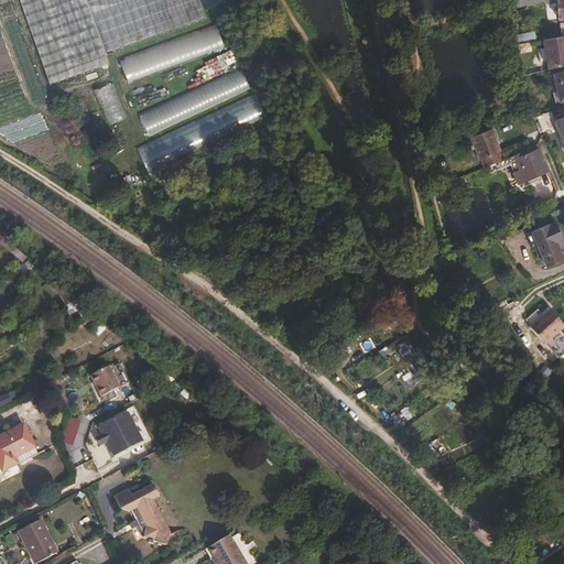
[(105,53),(114,50),(91,0),(20,0),(51,85),(109,64),(105,53)]
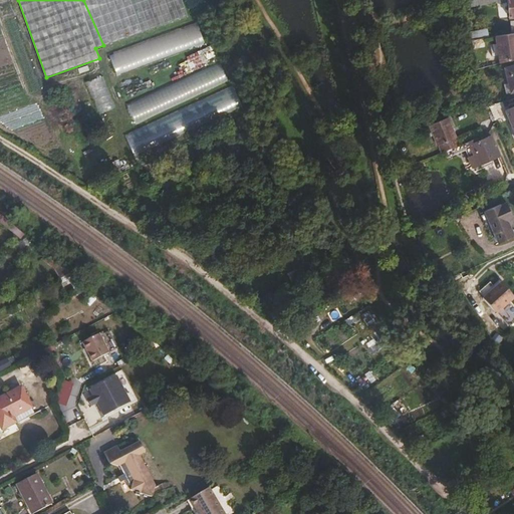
[(83,0),(103,45),(187,15),(181,0),(83,0)]
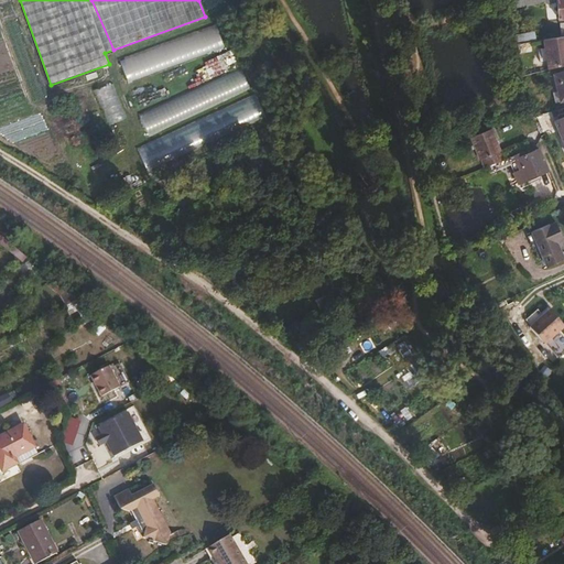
[(556,0),(520,0),(510,1),(511,9),(557,2),(556,0)]
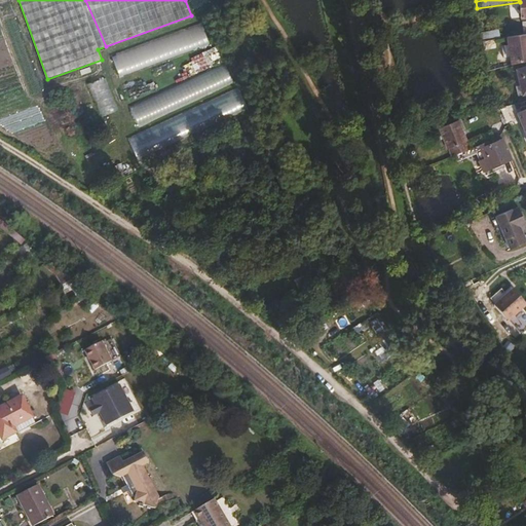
[(118,74),(208,47),(201,27),(112,52),(118,74)]
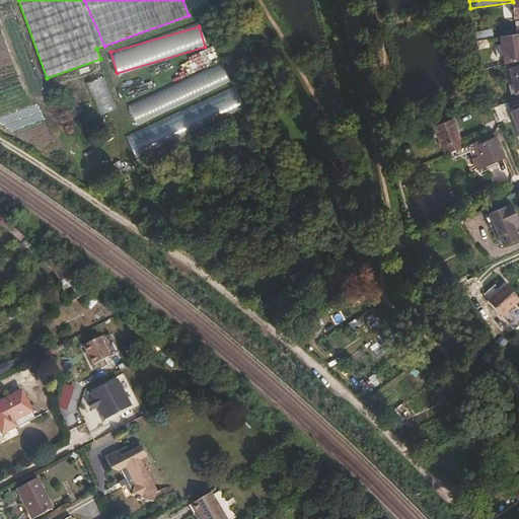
[(474,32),(476,41),(494,38),(493,28),(474,32)]
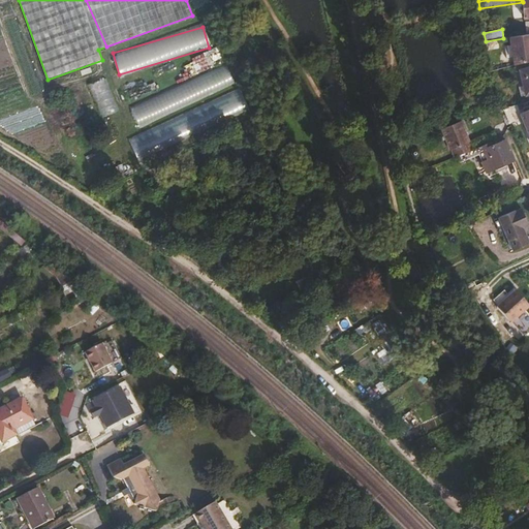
[(515,65),(528,61),(528,34),(509,37),(515,65)]
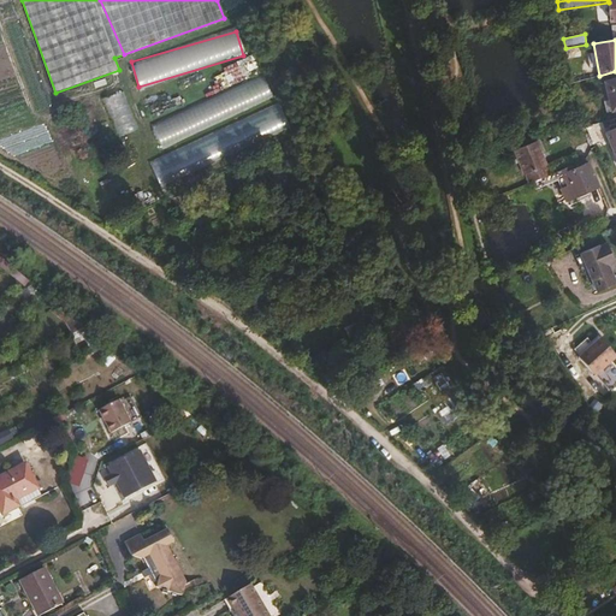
[(159,143),(274,99),(266,77),(150,120),(159,143)]
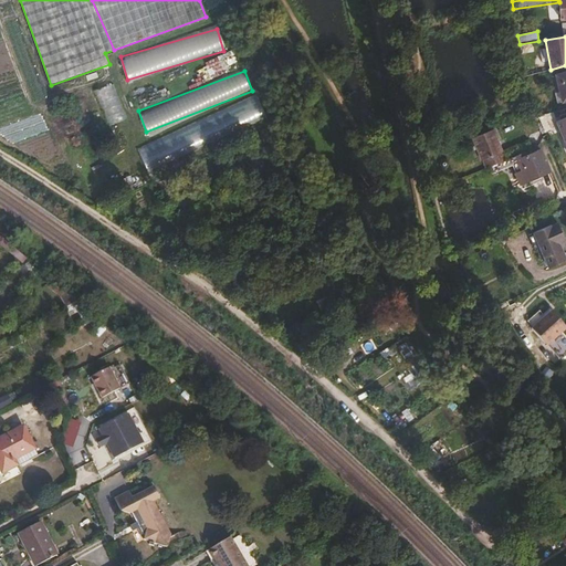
[(559,92),(563,102),(563,103),(565,102),(565,72),(555,75),(559,92)]
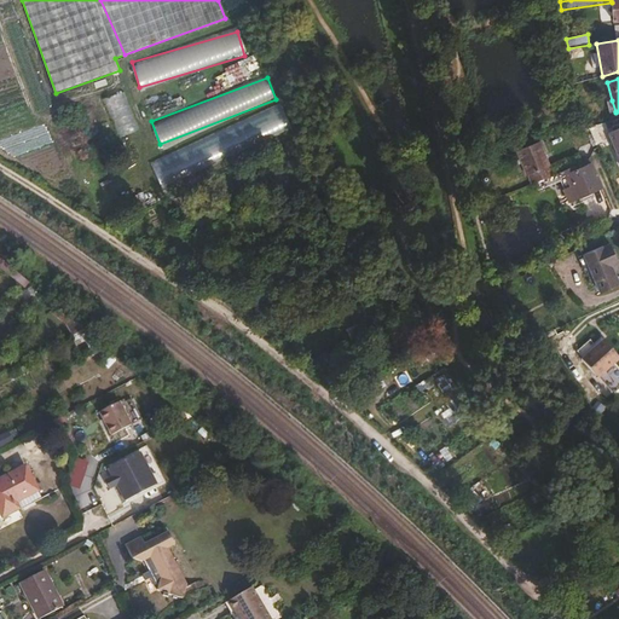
[(121,91),(103,99),(119,136),(138,127),(121,91)]
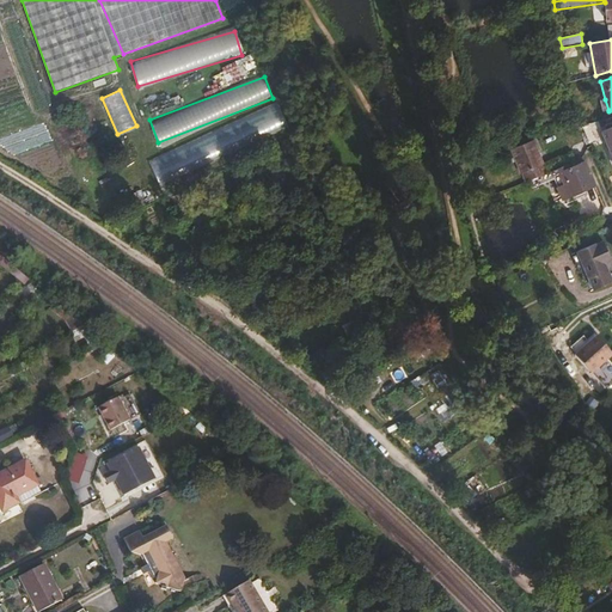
[(598,122),(583,127),(587,135),(594,132),(594,130),(600,128),(598,122)]
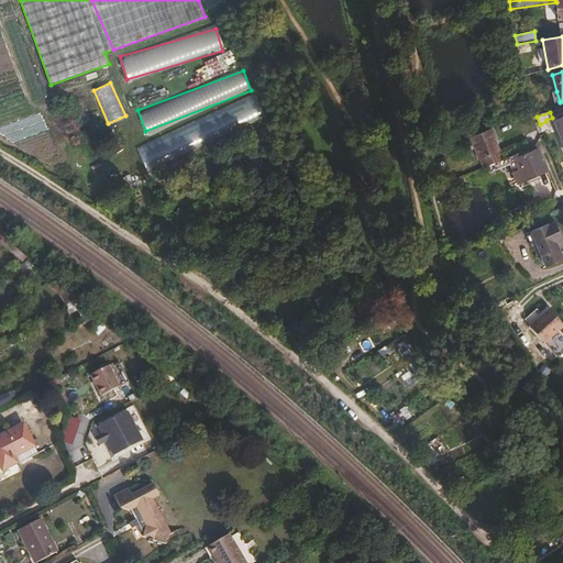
[(192,125),(136,146),(143,165),(199,144),(192,125)]
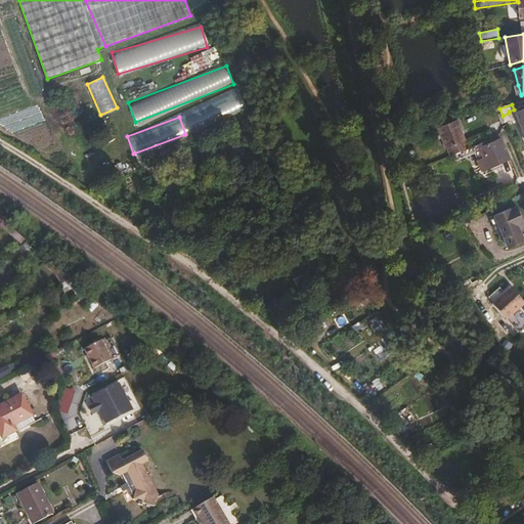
[(447,148),(450,156),(468,148),(464,141),(466,140),(456,120),(437,128),(446,149),(447,148)]
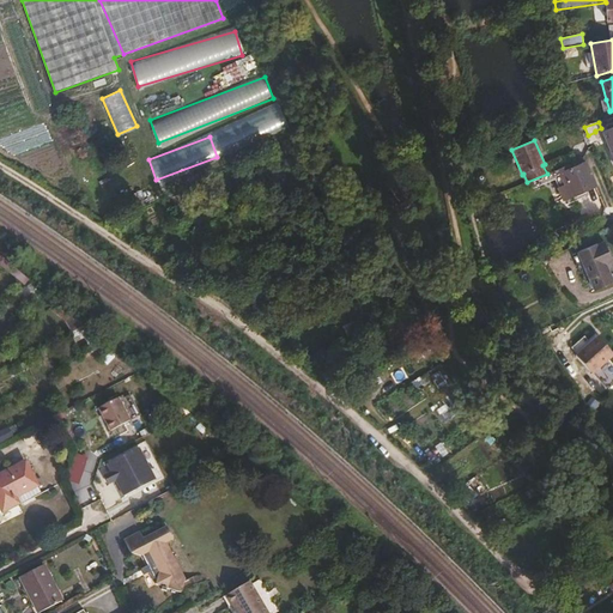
[(564,200),(596,186),(587,162),(583,163),(582,159),(552,171),(564,200)]
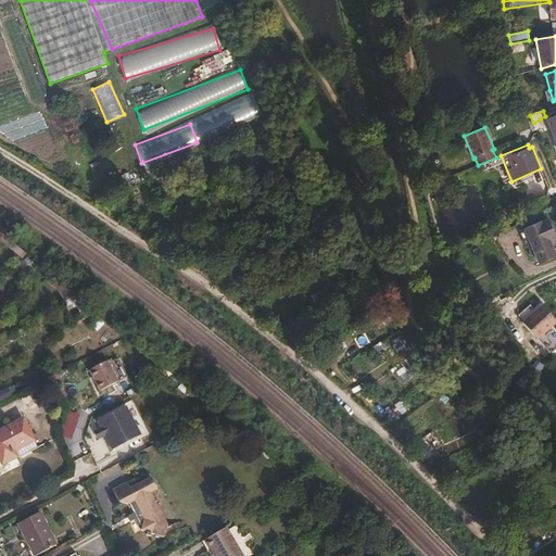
[(542,220),(523,228),(539,264),(555,255),(555,252),(550,239),(555,237),(548,218),(542,222),(542,220)]
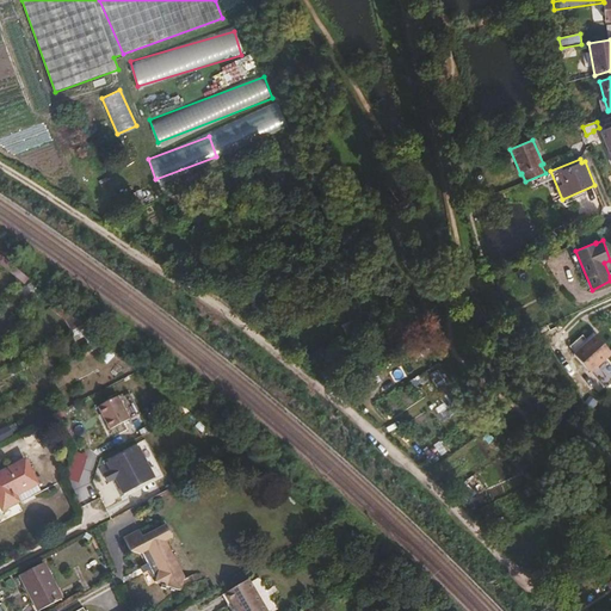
[(10,267),(0,272),(0,296),(19,285),(10,267)]
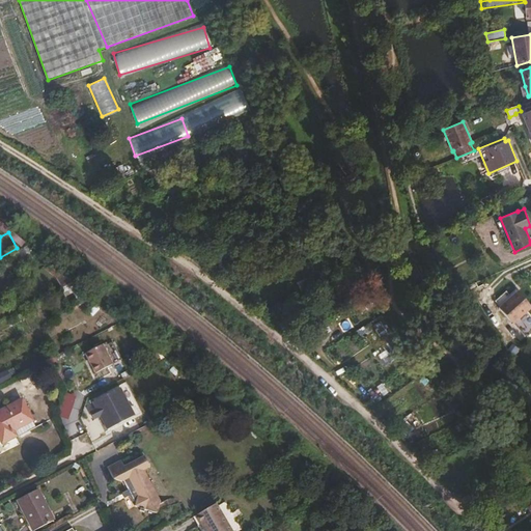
[(73,282),(50,263),(44,267),(57,278),(62,288),(73,282)]
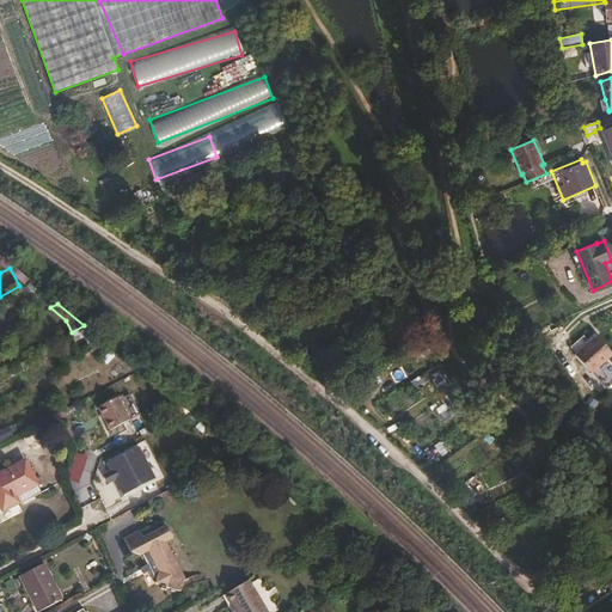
[(396,319),(384,325),(392,342),(404,336),(396,319)]
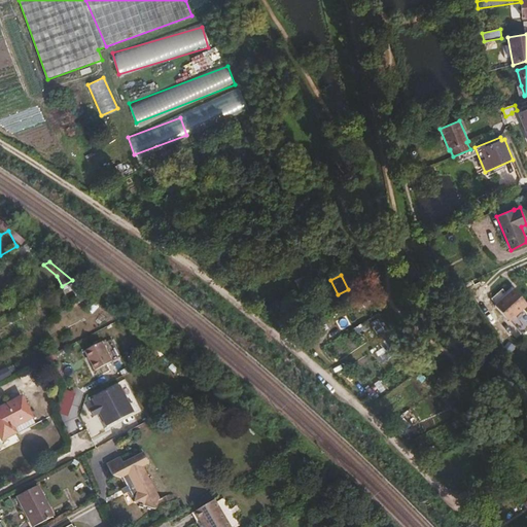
[(92,296),(72,280),(62,286),(73,307),(92,296)]
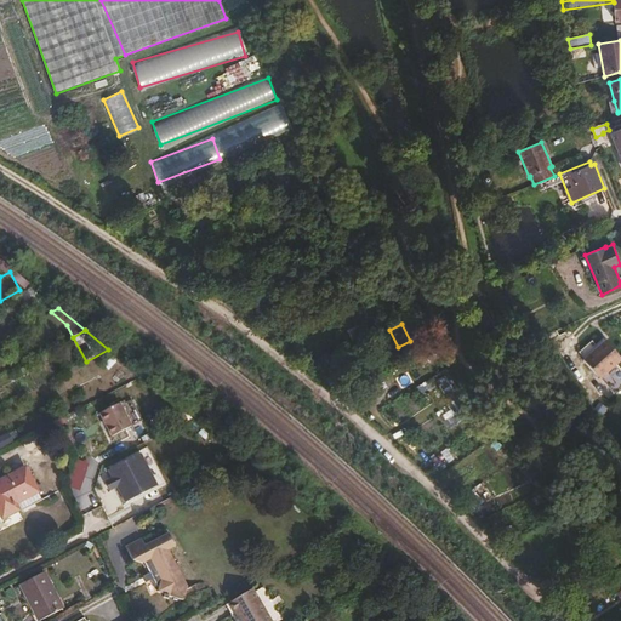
[(579,353),(585,360),(598,348),(592,341),(579,353)]
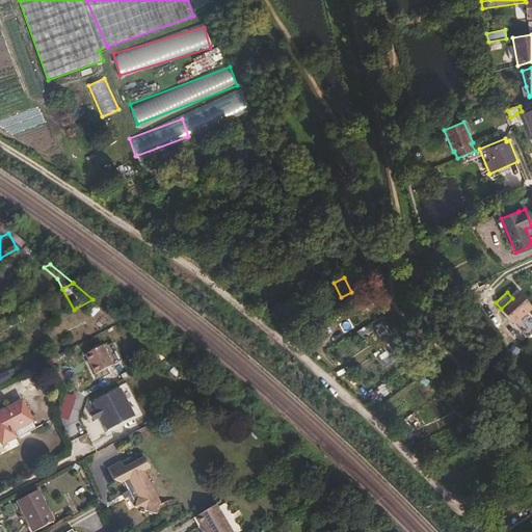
[(512,298),(501,309),(500,310),(514,325),(531,310),(531,307),(519,292),(512,298)]
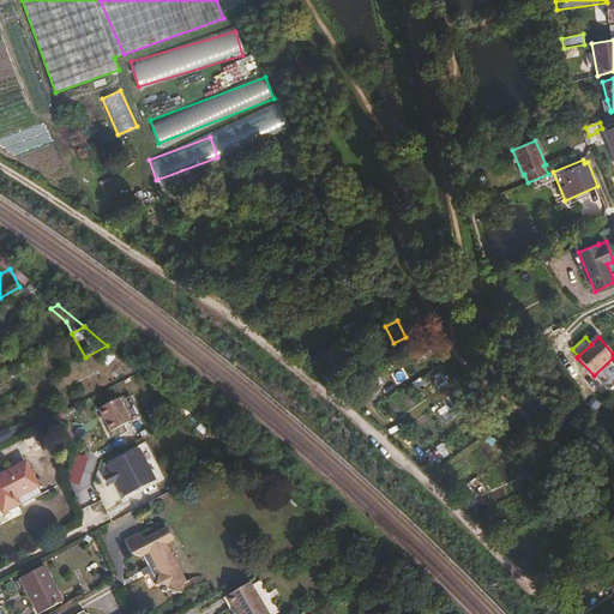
[(119,398),(98,409),(110,432),(131,421),(142,415),(131,395),(120,401),(119,398)]
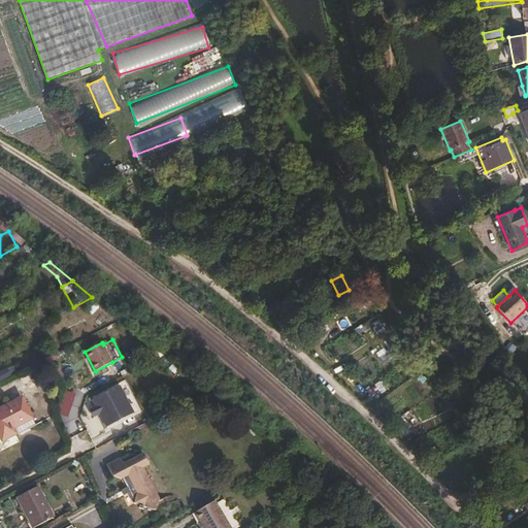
[(0,383),(12,376),(10,373),(8,368),(7,368),(0,371),(0,383)]
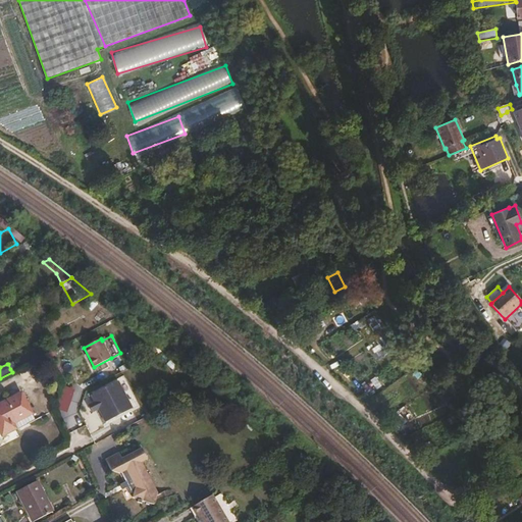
[(95,402),(99,409),(105,422),(133,409),(118,381),(91,396),(95,402)]
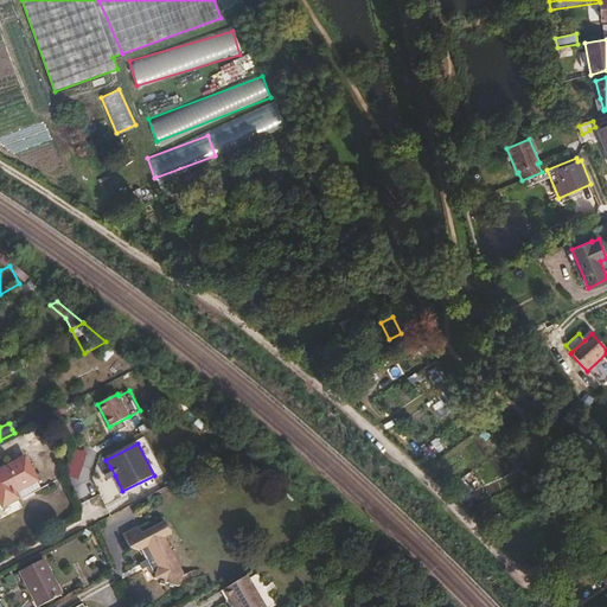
[(6,472),(0,474),(0,502),(2,508),(20,498),(20,499),(42,489),(25,457),(4,467),(6,472)]
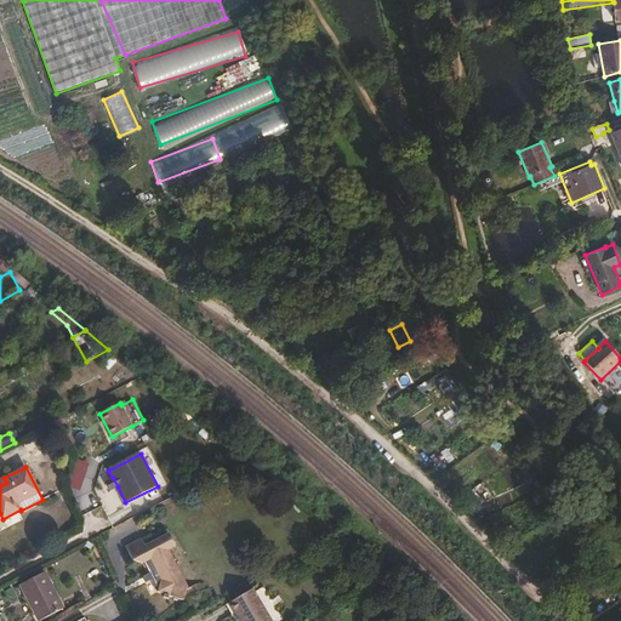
[(109,491),(118,486),(113,478),(104,482),(109,491)]
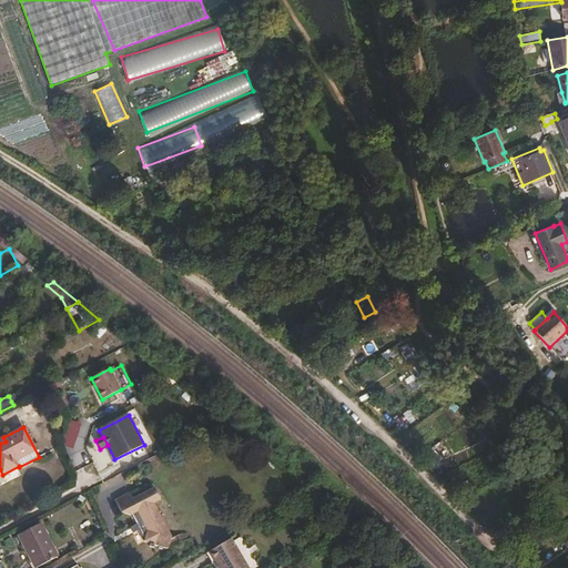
[(151,505),(154,503),(161,499),(154,488),(133,499),(130,493),(115,500),(121,513),(131,516),(132,515),(137,525),(134,526),(137,531),(138,530),(142,539),(144,541),(150,544),(155,546),(168,549),(172,537),(169,538),(161,524),(162,518),(164,513),(159,511),(153,510),(151,505)]
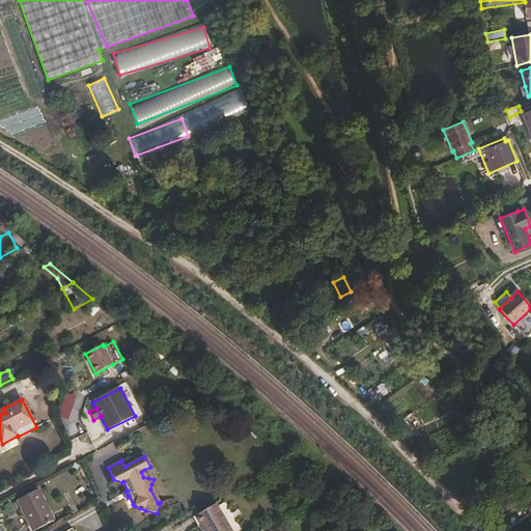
[(161,502),(151,484),(150,490),(158,503),(161,502)]
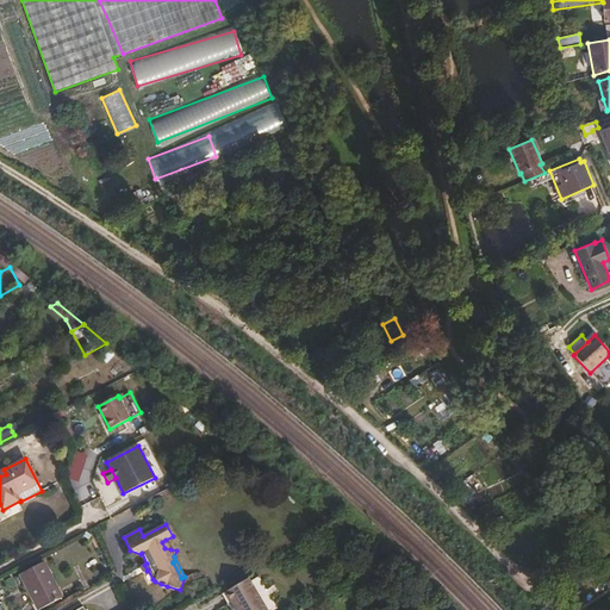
[(44,561),(19,574),(37,609),(38,609),(63,598),(44,561)]
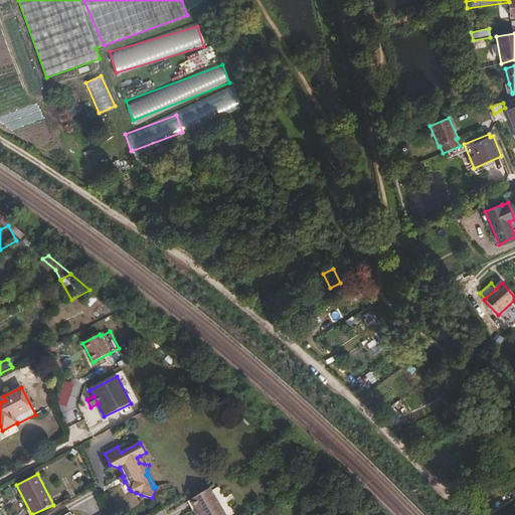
[(224,514),(209,489),(189,500),(198,514),(224,514)]
